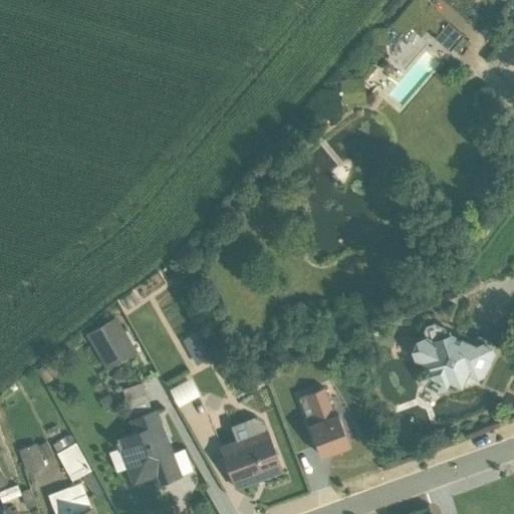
[(410,0),(388,28),(371,30),(372,45),(396,43),(410,28),(420,35),(428,26),(436,33),(433,37),(449,50),(463,33),(446,19),(445,20),(442,17),(442,16),(429,5),(428,6),(425,3),(426,2),(427,2),(429,0),(410,0)]
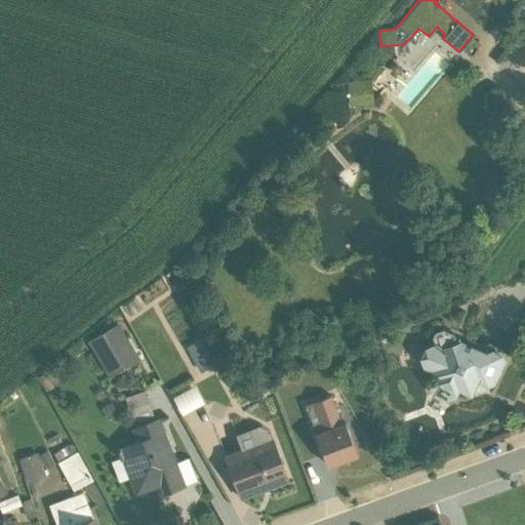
[(158,303),(175,292),(166,276),(148,286),(148,287),(120,308),(125,316),(153,296),(158,303)]
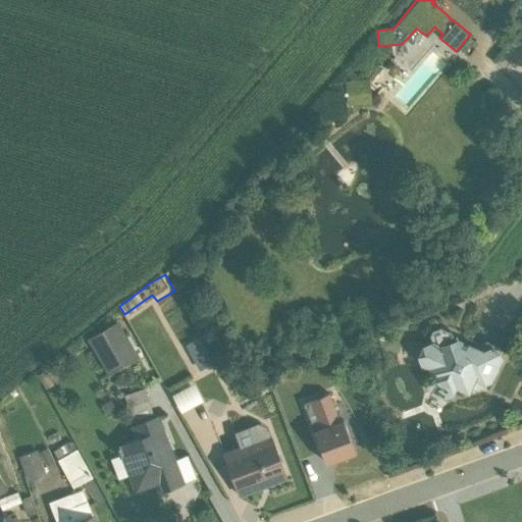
[(125,337),(115,322),(86,340),(107,375),(137,357),(134,351),(136,349),(127,335),(125,337)]
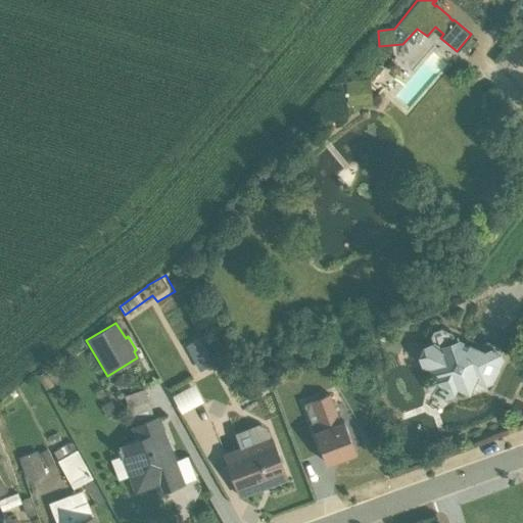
[(422,347),(417,357),(420,368),(428,372),(430,377),(426,385),(429,394),(430,395),(431,393),(443,399),(448,397),(455,386),(467,392),(473,379),(484,384),(489,382),(500,362),(500,354),(489,349),(482,351),(440,329),(432,332),(429,337),(431,343),(422,347)]
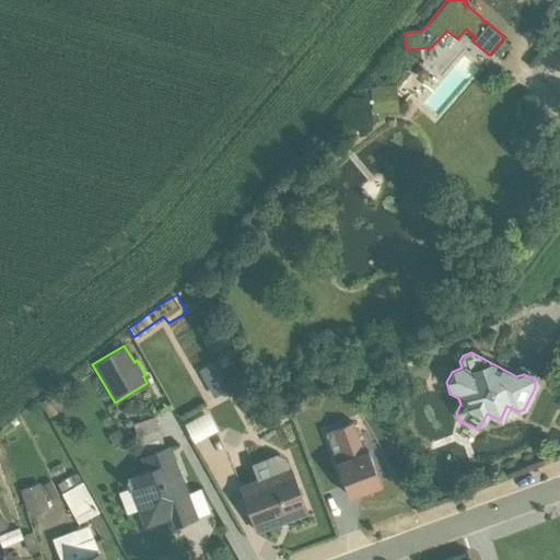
[(201,365),(213,395),(230,388),(217,359),(201,365)]
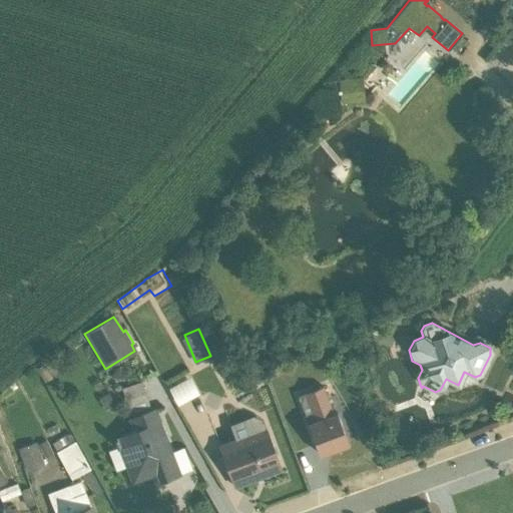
[(197,395),(188,378),(167,390),(177,406),(197,395)]
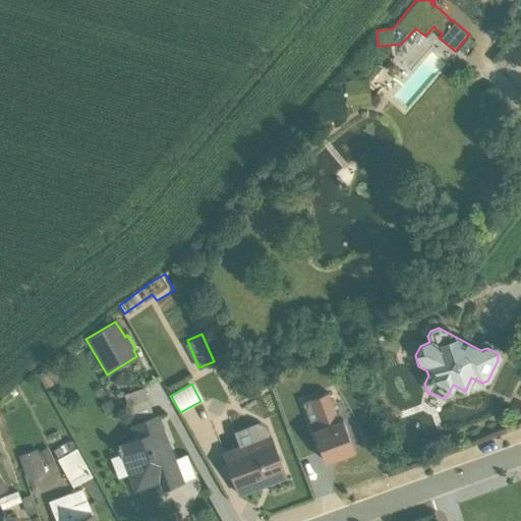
[(152,413),(142,389),(123,396),(131,420),(152,413)]
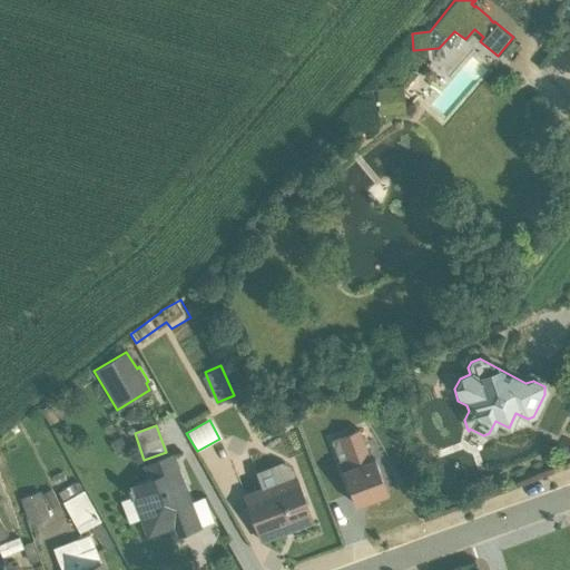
[(354,507),(386,494),(372,459),(369,460),(357,431),(330,441),(354,507)]
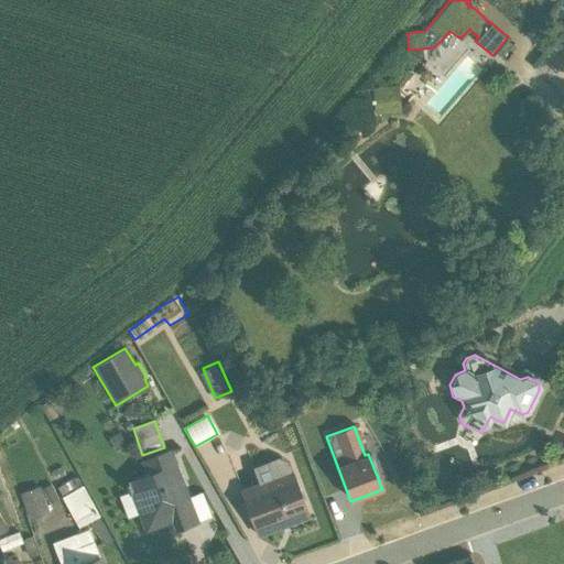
[(129,492),(118,497),(127,519),(142,513),(148,529),(163,523),(162,521),(170,518),(174,530),(210,517),(202,494),(187,499),(169,449),(139,461),(144,474),(125,481),(129,492)]
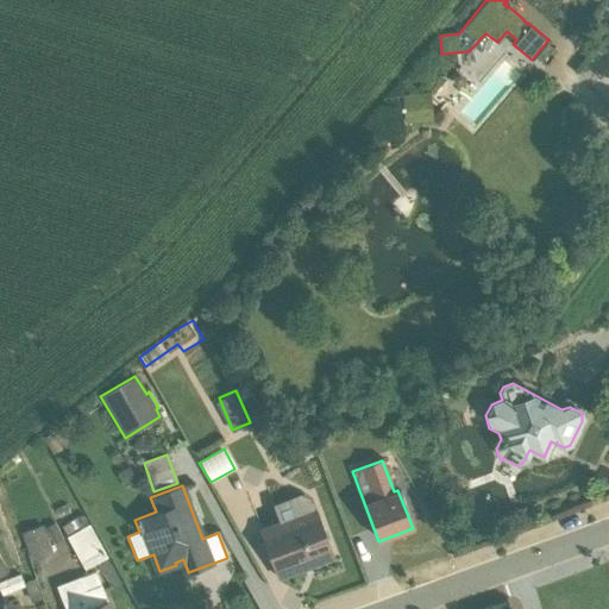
[(258,528),(278,579),(332,558),(313,508),(309,509),(305,497),(274,509),(277,521),(258,528)]
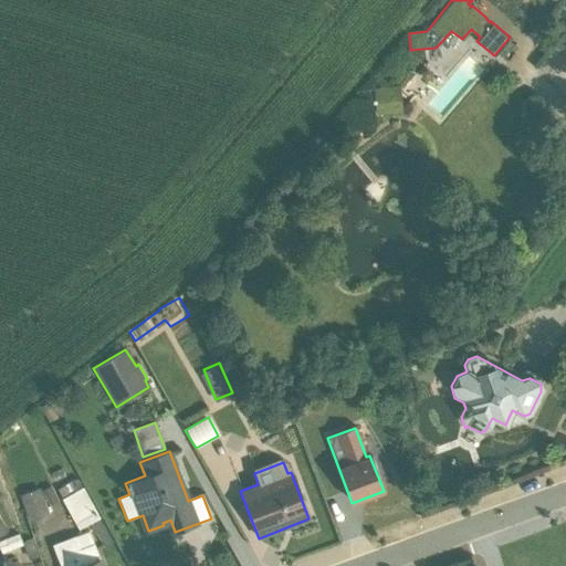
[(103,547),(112,543),(76,479),(56,490),(79,530),(88,524),(103,547)]
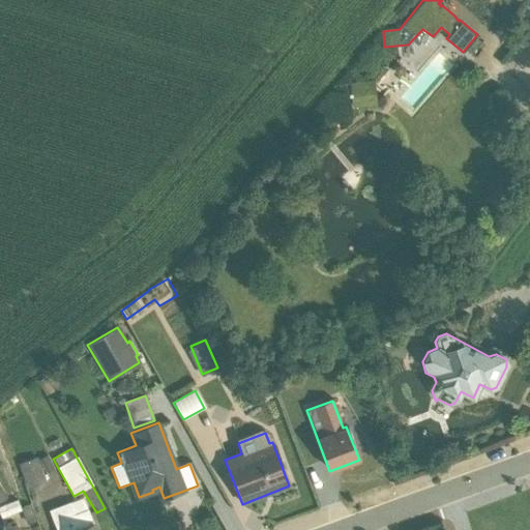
[(46,482),(36,458),(18,464),(26,489),(46,482)]
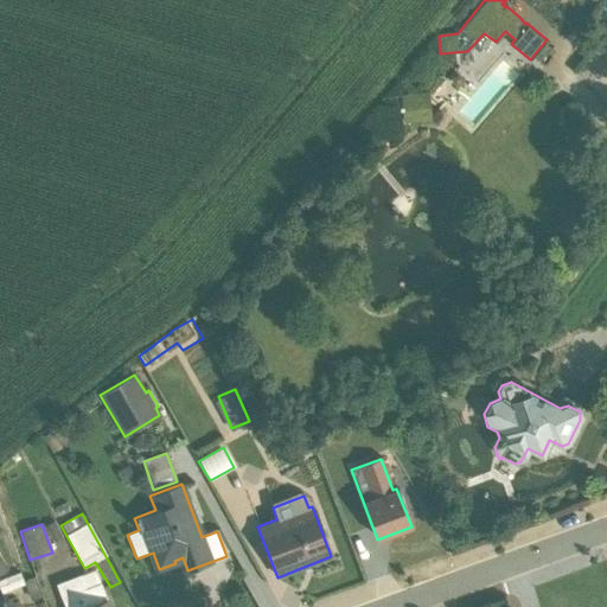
[(108,606),(95,570),(56,585),(64,606),(108,606)]
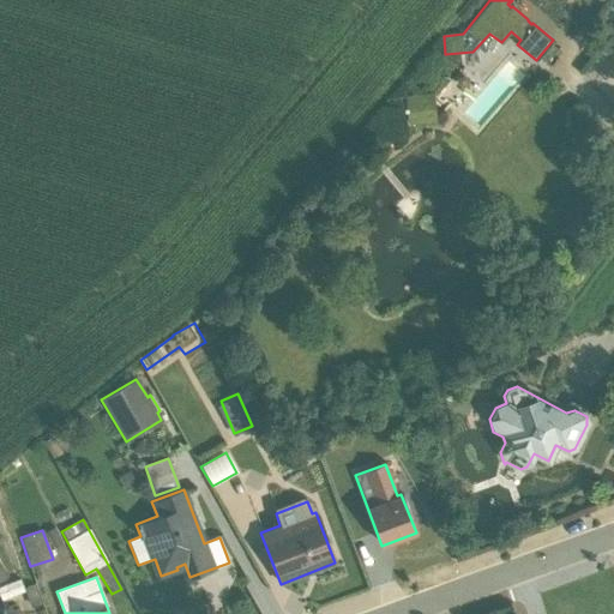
[(18,581),(0,588),(0,597),(1,601),(23,591),(18,581)]
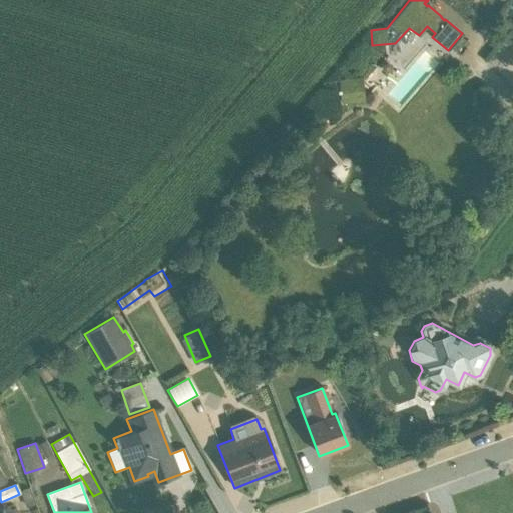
[(33,505),(27,488),(19,492),(26,508),(33,505)]
